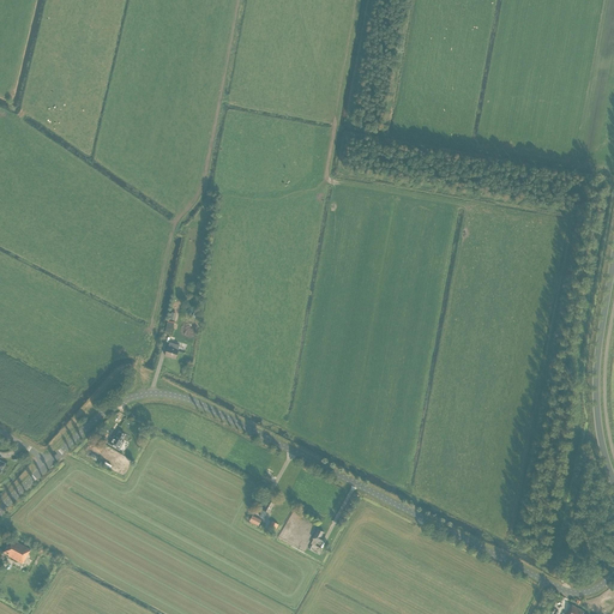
[(193,343),(198,324),(191,321),(185,341),(193,343)]
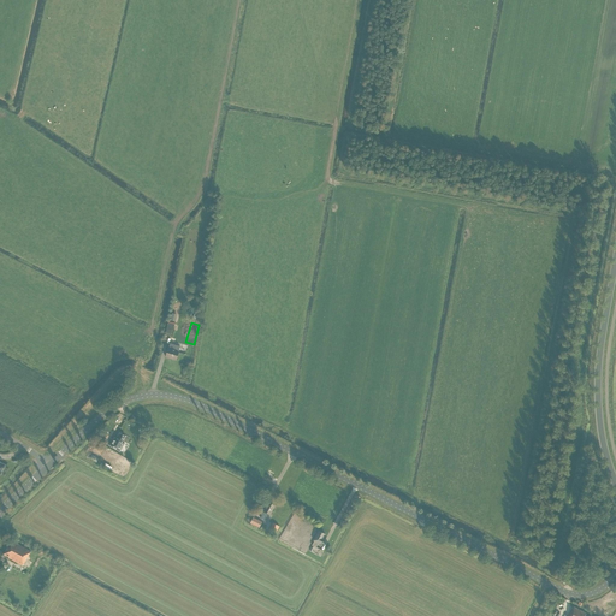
[(175,351),(177,347),(170,344),(169,349),(166,357),(176,360),(179,353),(175,351)]
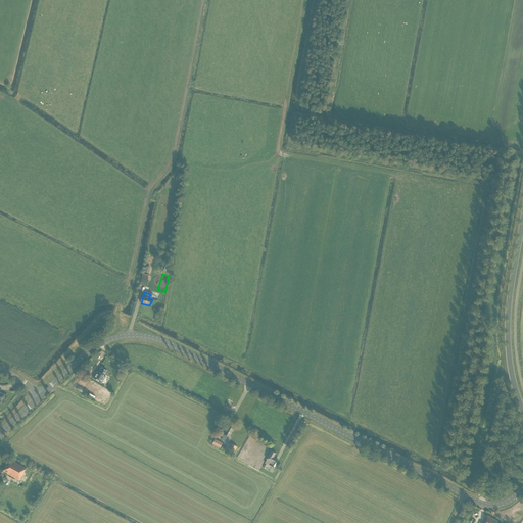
[(101,369),(99,372),(98,371),(93,378),(102,383),(105,377),(103,375),(106,371),(103,369),(102,370),(101,369)]
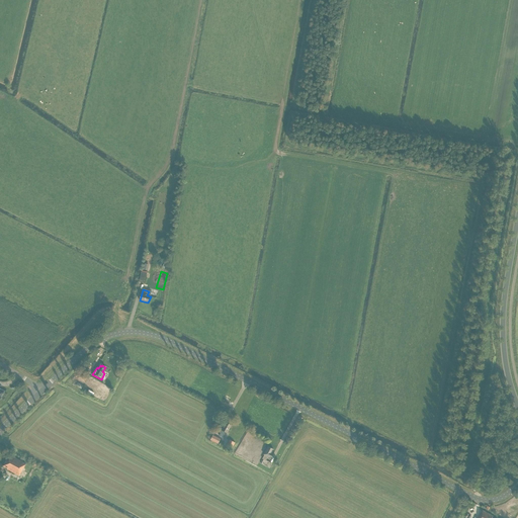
[(227,433),(232,425),(226,422),(222,430),(223,430),(221,434),(224,435),(226,432),(227,433)]
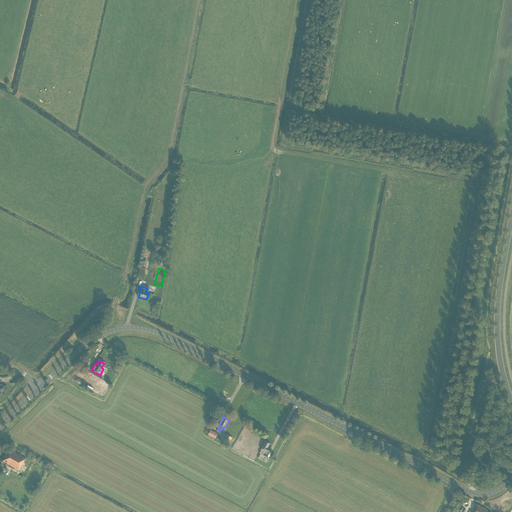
[(215,439),(218,434),(211,430),(208,435),(215,439)]
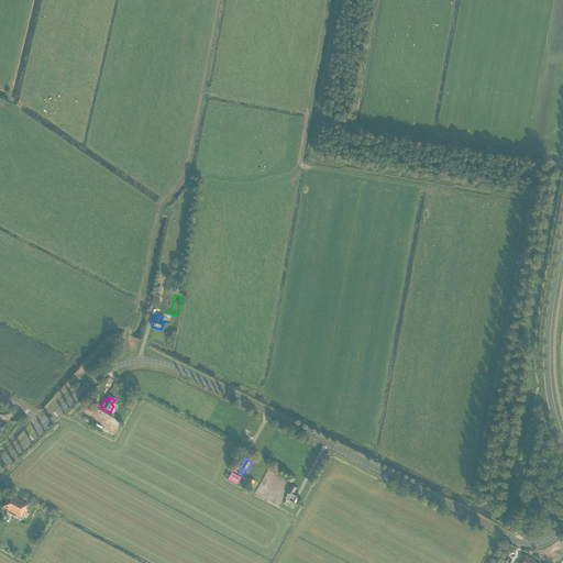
[(250,478),(245,485),(252,488),(255,482),(250,478)]
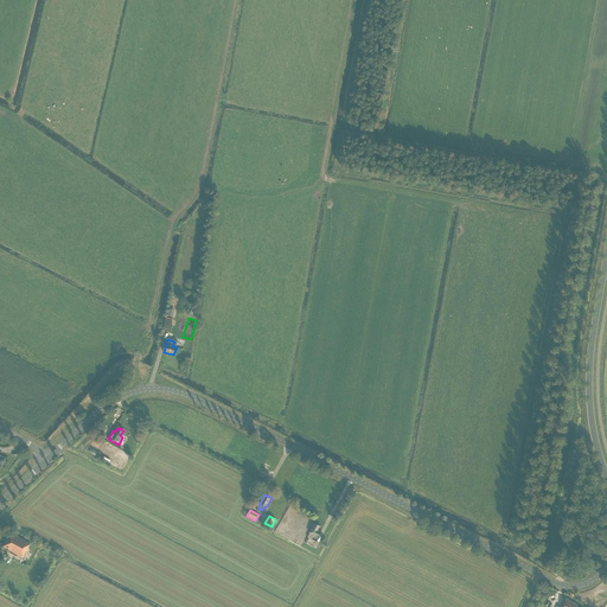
[(318,537),(320,532),(318,531),(320,526),(314,523),(310,532),(311,534),(313,535),(318,537)]
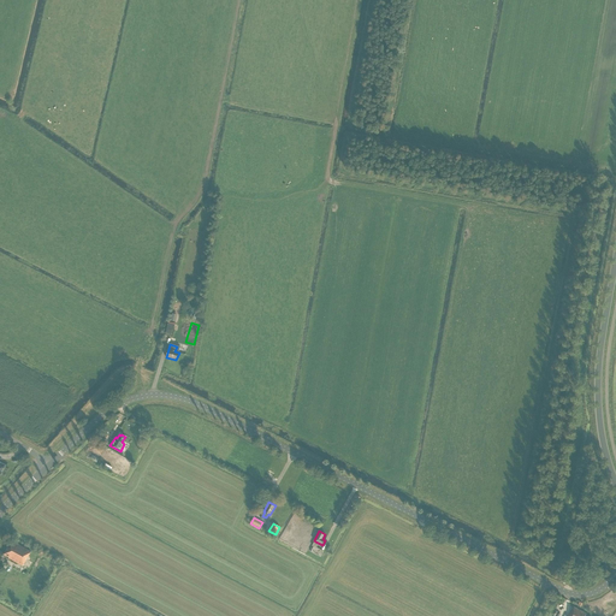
[(29,556),(31,551),(17,544),(16,545),(11,542),(4,555),(10,557),(9,558),(24,567),(29,556)]
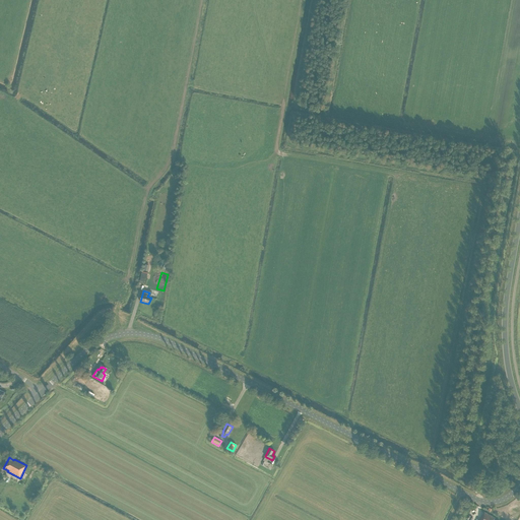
[(268,458),(266,457),(264,460),(265,461),(262,465),(270,470),(273,465),(266,461),(268,458)]
